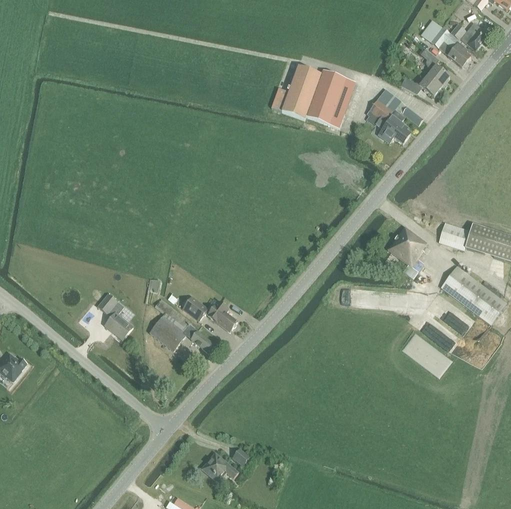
[(487,0),(475,0),(472,4),(480,10),(487,0)]
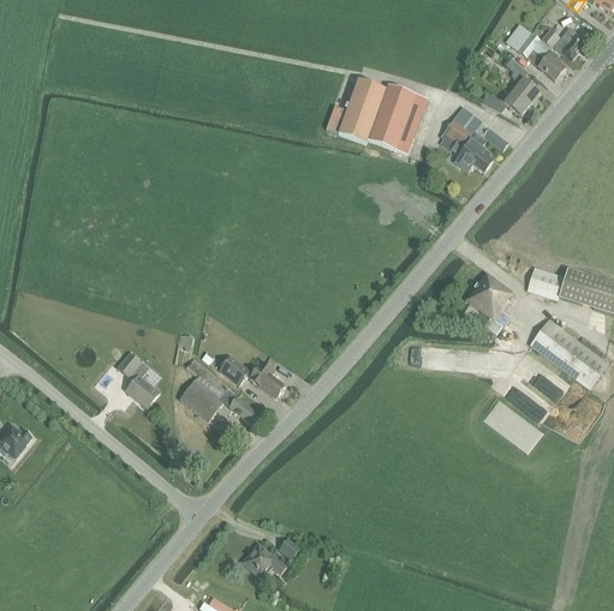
[(590,0),(607,12),(613,3),(609,0),(590,0)]
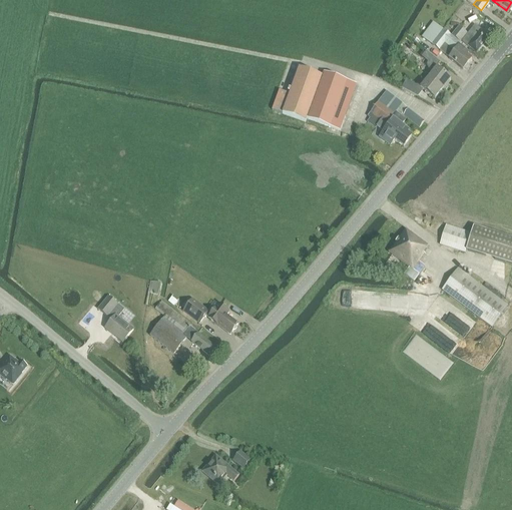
[(432,20),(421,35),(431,43),(462,67),(470,58),(466,55),(468,52),(458,45),(460,42),(458,40),(450,34),(442,28),(432,20)]
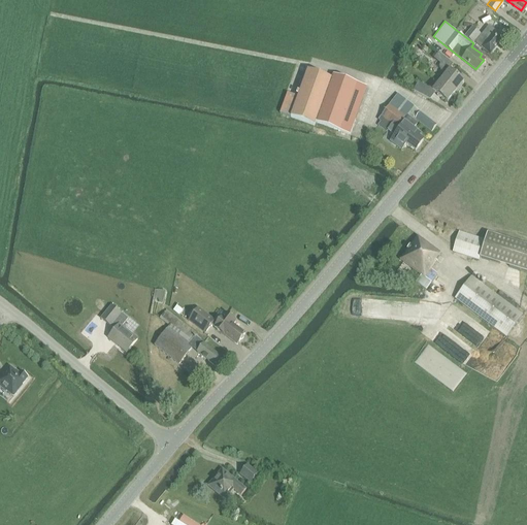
[(488,23),(474,40),(490,53),(503,35),(488,23)]
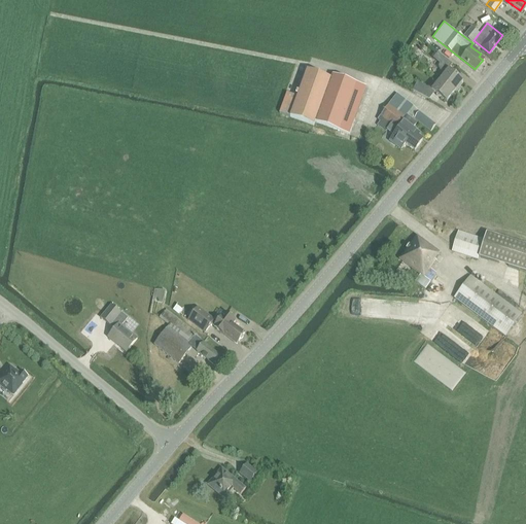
[(470,25),(462,35),(470,41),(479,32),(470,25)]
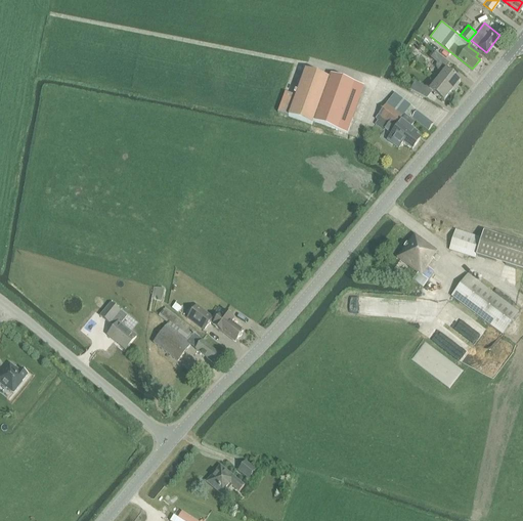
[(441,73),(436,78),(450,90),(459,80),(444,69),(448,63),(434,52),(430,57),(436,62),(435,63),(435,64),(435,66),(435,67),(435,68),(436,68),(436,69),(441,73)]
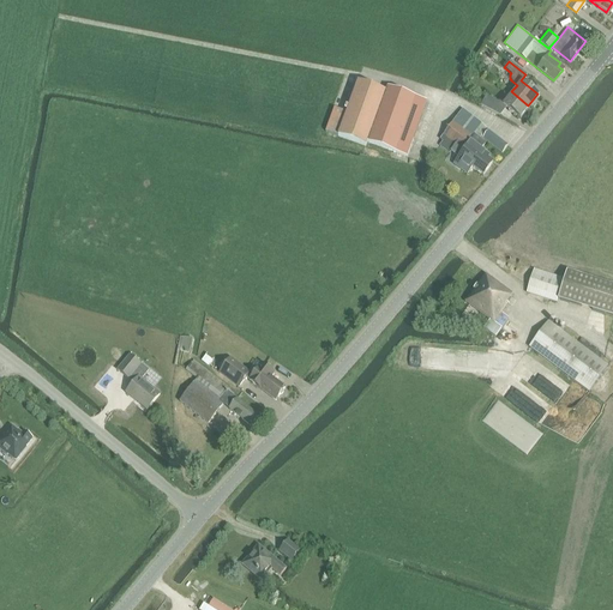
[(365,143),(366,139),(406,153),(426,98),(386,84),(384,89),(356,78),(346,110),(337,133),(365,143)]
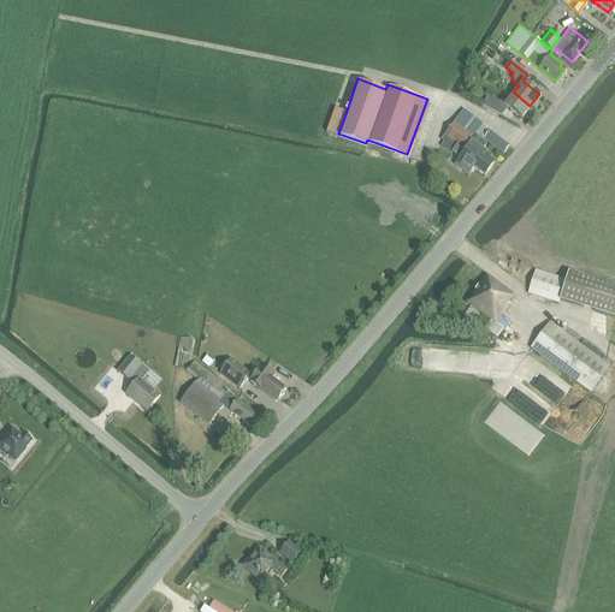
[(530,106),(513,91),(508,99),(503,94),(500,100),(486,93),(482,104),(498,112),(504,105),(520,118),(530,106)]
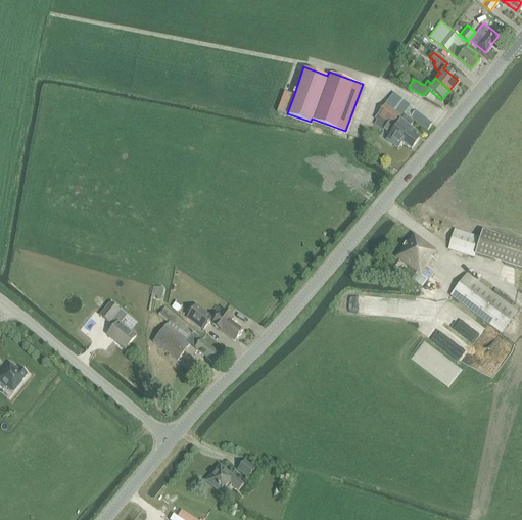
[(287,113),(294,94),(284,90),(277,110),(287,113)]
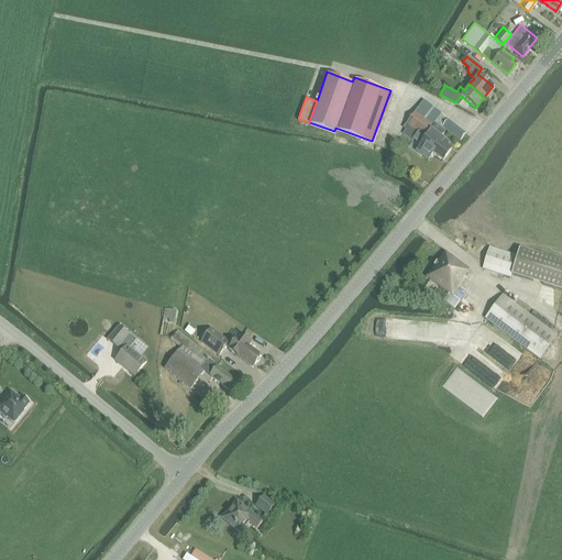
[(423,97),(416,108),(432,121),(440,110),(439,109),(425,98),(423,97)]
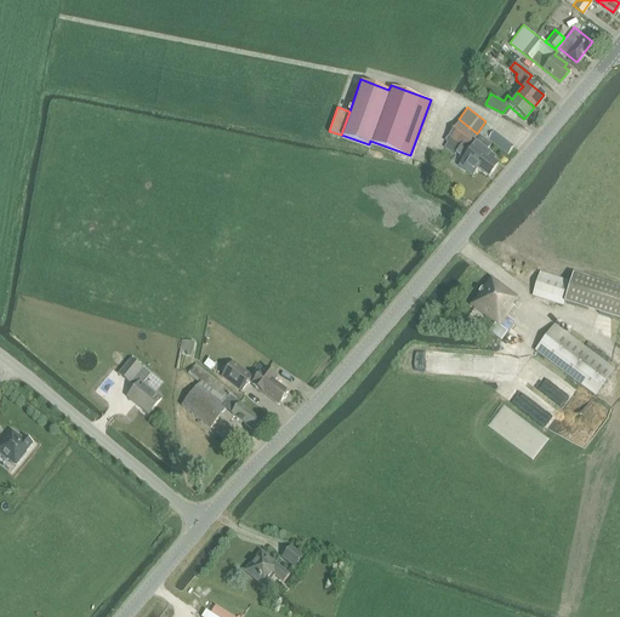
[(459,119),(445,136),(459,146),(467,152),(479,135),(477,133),(459,119)]
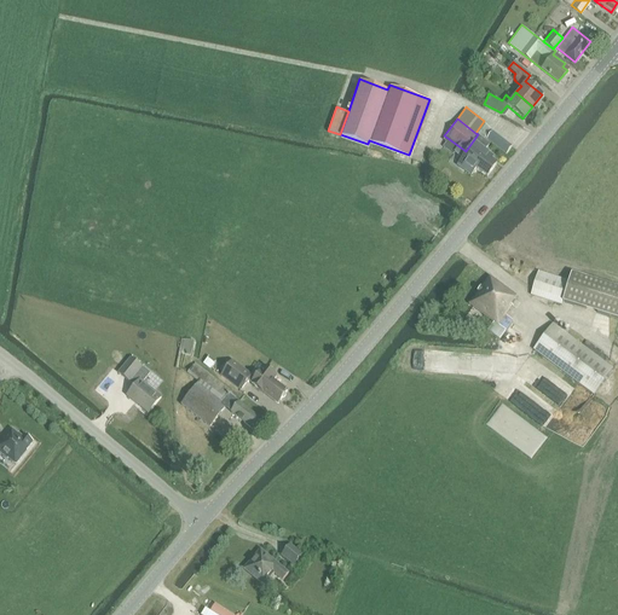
[(492,129),(486,138),(506,152),(513,144),(492,129)]
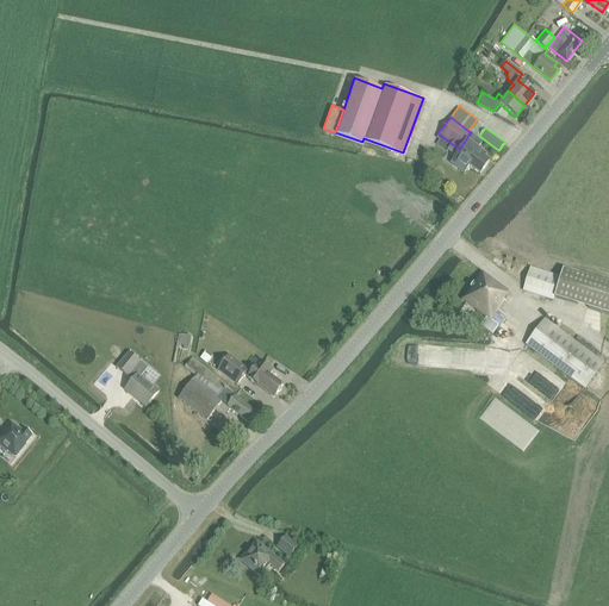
[(455,154),(449,161),(464,170),(470,164),(479,172),(489,158),(483,155),(485,152),(478,147),(483,141),(478,137),(471,132),(459,149),(455,154)]
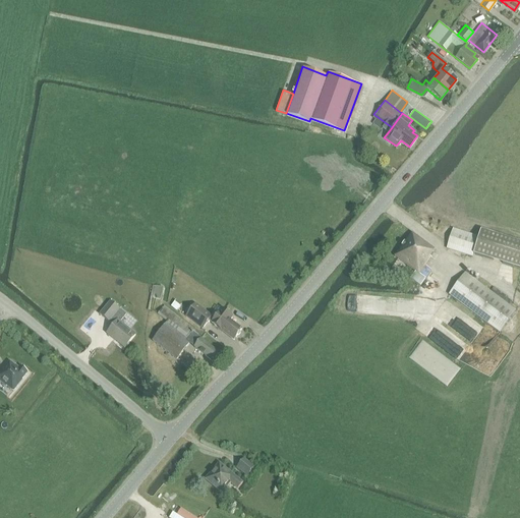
[(374,117),(371,121),(381,127),(382,126),(385,122),(373,114),(372,116),(374,117)]
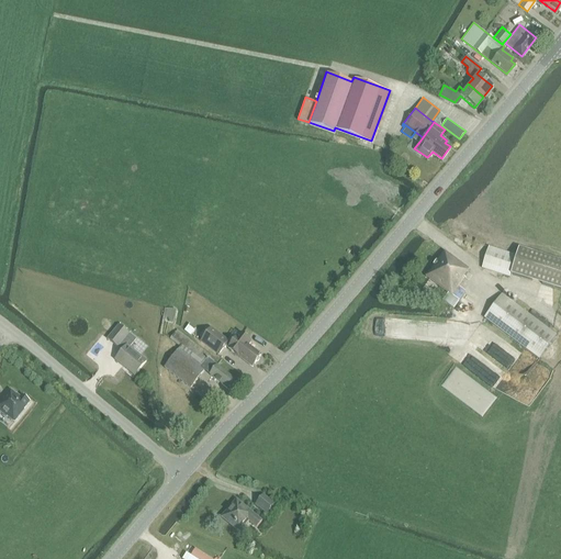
[(489,245),(481,266),(508,275),(509,271),(560,288),(560,260),(517,246),(515,254),(489,245)]
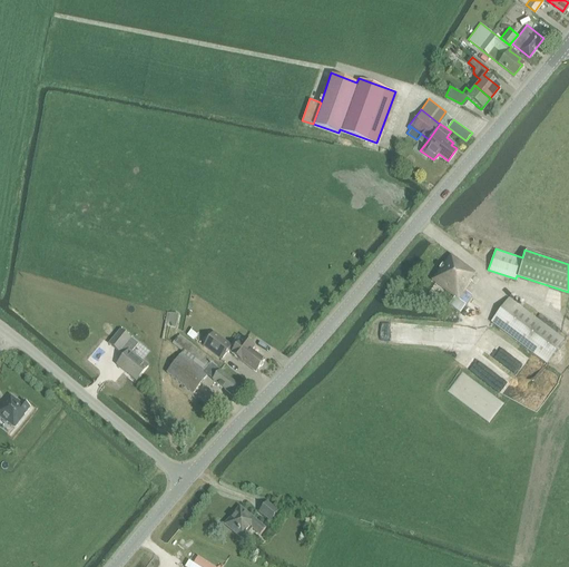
[(450,253),(434,273),(430,279),(453,297),(449,303),(460,312),(466,304),(459,299),(471,282),(469,280),(474,272),(450,253)]
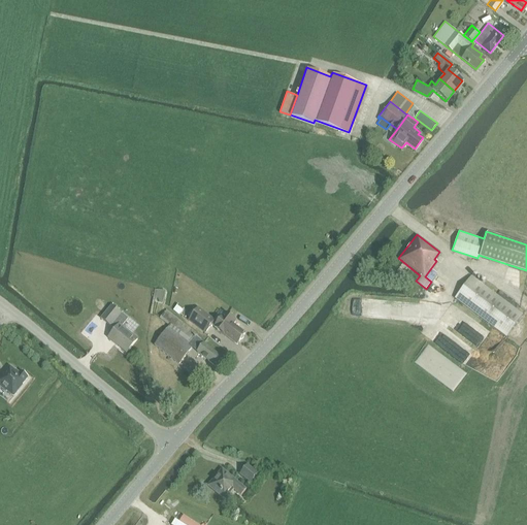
[(470,273),(454,296),(505,335),(522,313),(470,273)]
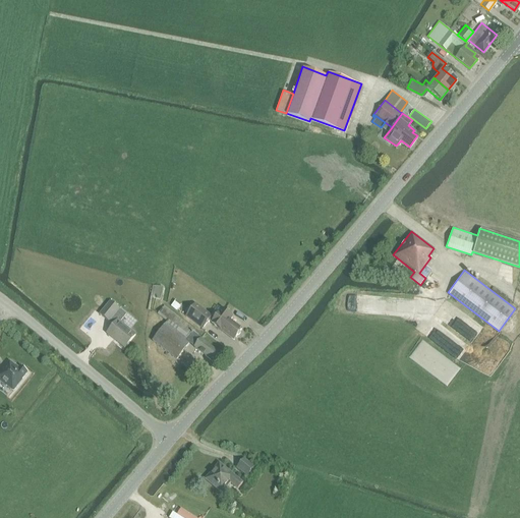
[(119,320),(126,312),(110,299),(99,311),(114,324),(106,332),(123,347),(134,334),(119,320)]
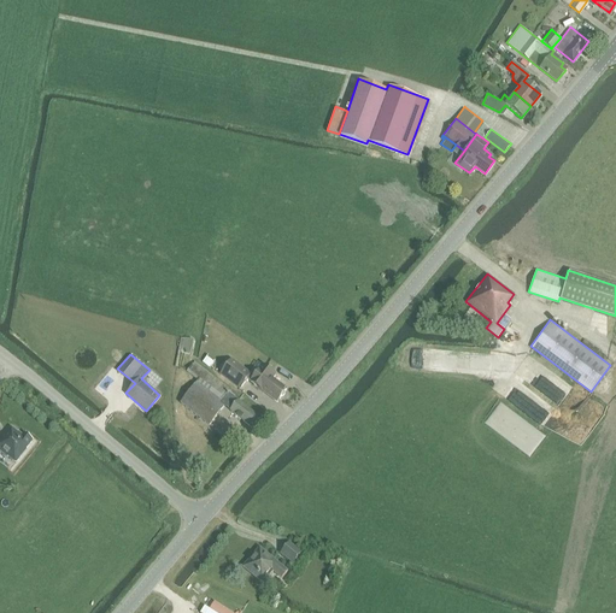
[(206,354),(201,359),(209,364),(213,359),(206,354)]
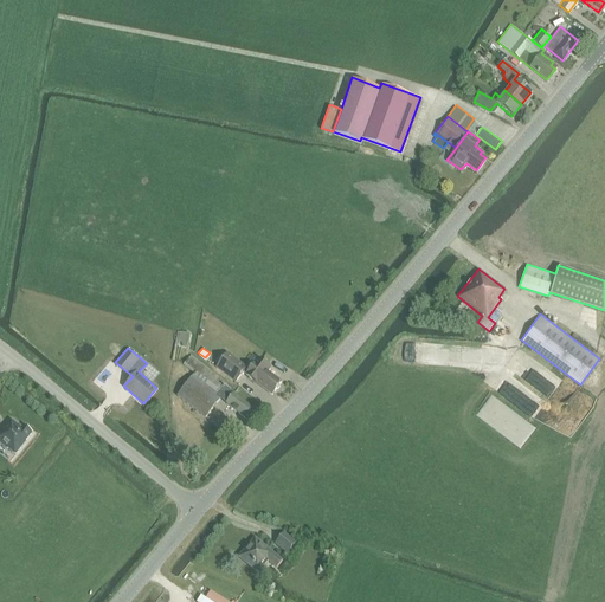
[(216,366),(235,380),(242,370),(245,373),(248,368),(244,367),(245,364),(226,350),(216,366)]
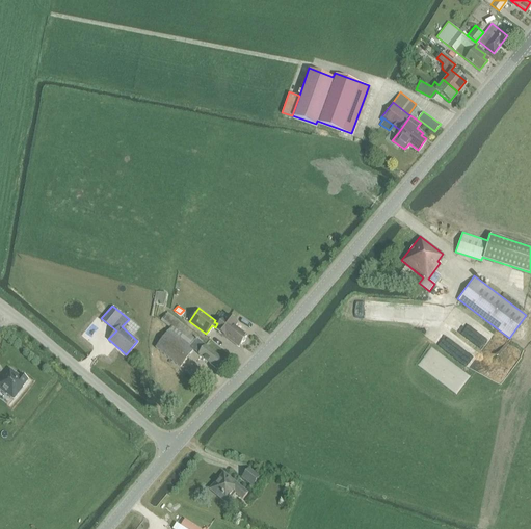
[(169,326),(200,349),(197,352),(216,367),(223,358),(195,336),(197,334),(166,310),(160,319),(169,326)]
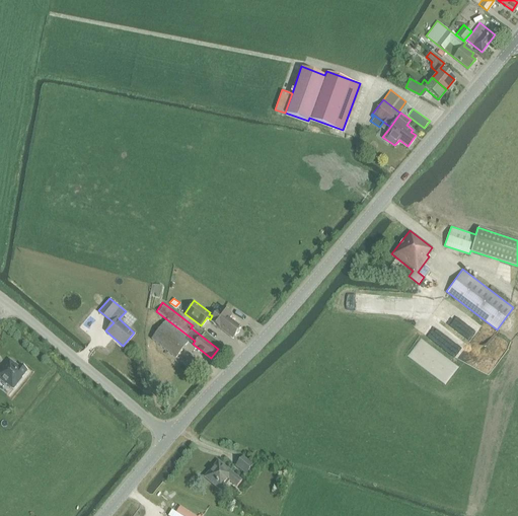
[(214,317),(212,315),(210,319),(231,337),(235,332),(237,332),(238,329),(238,327),(239,325),(227,316),(230,313),(219,305),(219,306),(221,308),(214,317)]
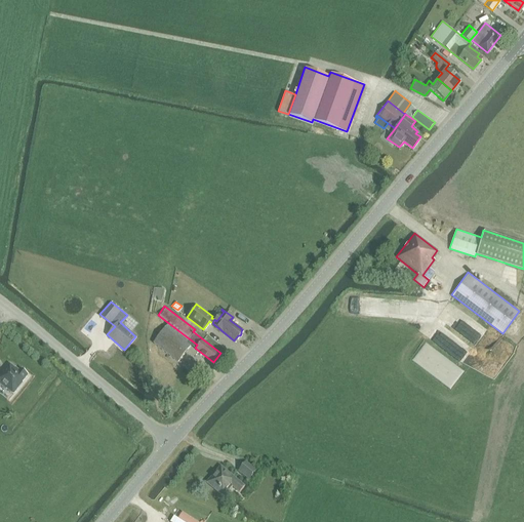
[(165,325),(153,342),(176,360),(190,344),(165,325)]
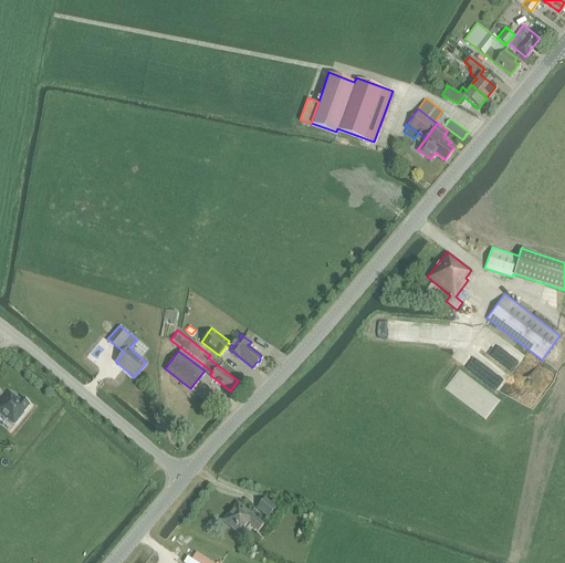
[(7,417),(13,423),(23,409),(29,402),(21,396),(20,397),(16,395),(9,389),(0,400),(0,413),(7,417)]
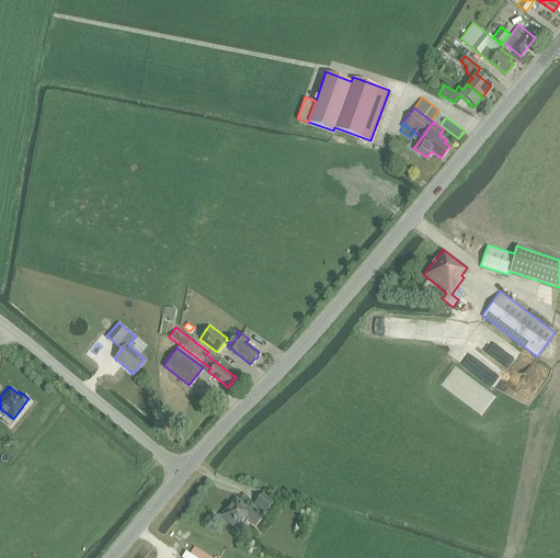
[(254,501),(265,511),(273,501),(262,492),(254,501)]
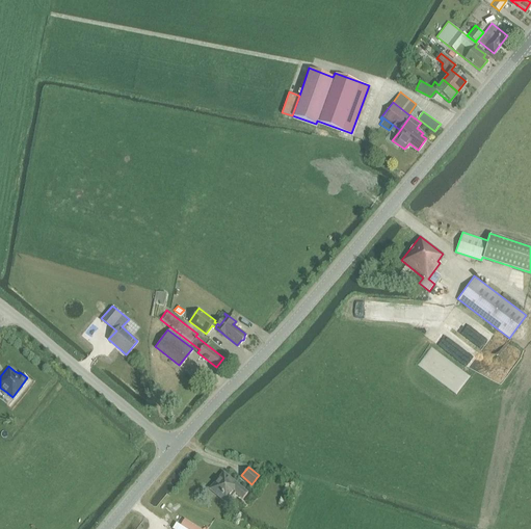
[(222,471),(209,486),(227,501),(235,492),(241,498),(247,491),(222,471)]
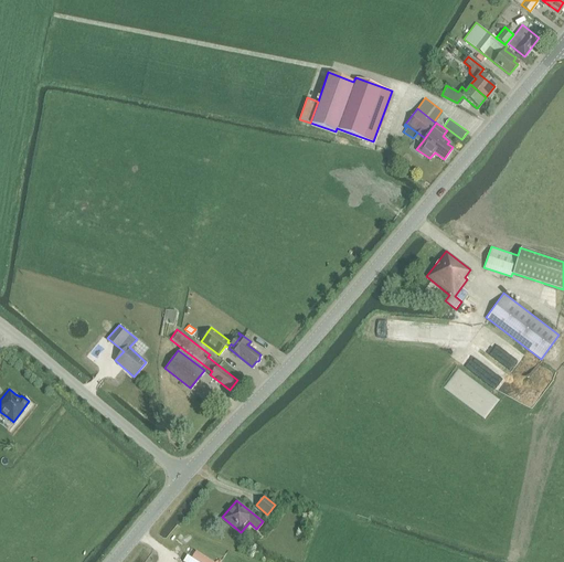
[(215,561),(195,550),(191,557),(200,561),(215,561)]
